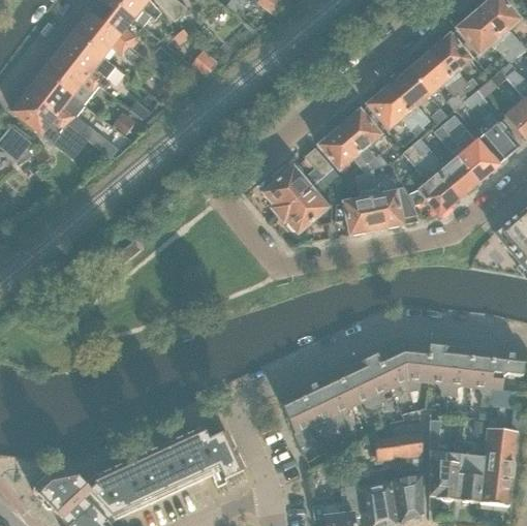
[(124,26),(132,16),(113,0),(100,0),(90,13),(129,44),(136,36),(124,26)]
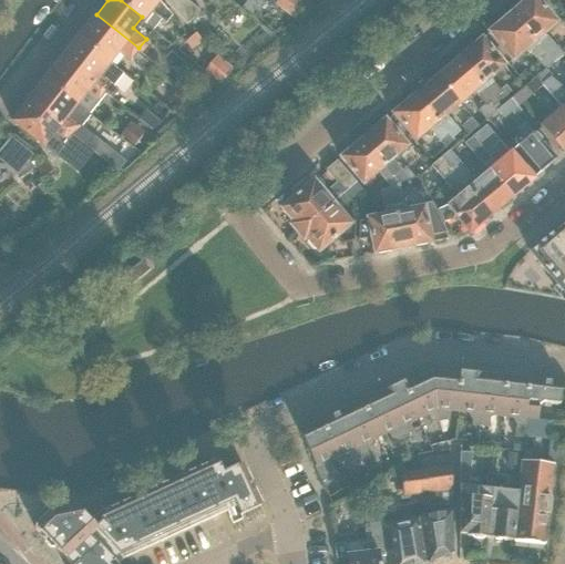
[(121,0),(142,17),(150,7),(163,18),(170,10),(161,0),(121,0)]
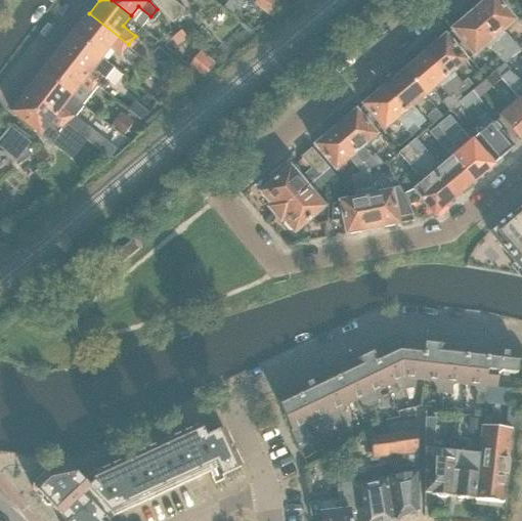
[(155,0),(174,20),(187,7),(178,0),(155,0)]
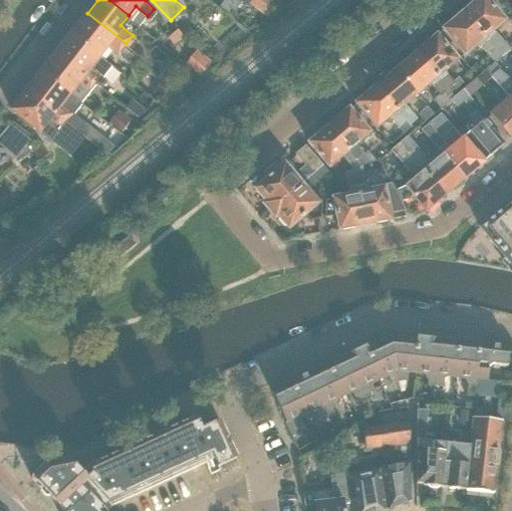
[(229,12),(242,0),(224,0),(220,5),(229,12)]
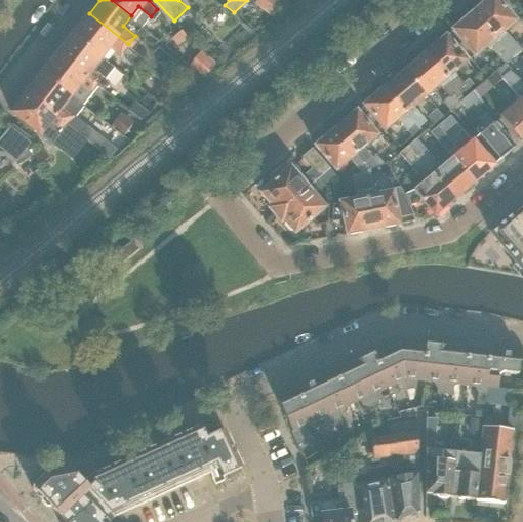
[(274,15),(285,1),(284,0),(256,0),(255,1),(274,15)]
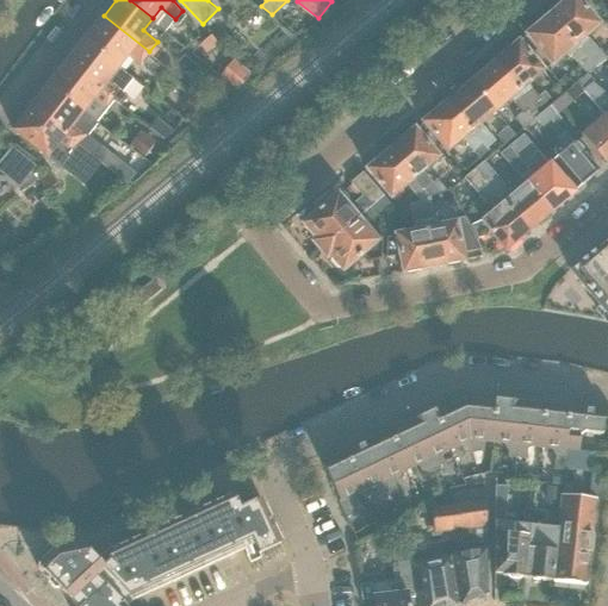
[(565,0),(551,12),(595,67),(607,57),(607,55),(589,32),(601,24),(581,0),(565,0)]
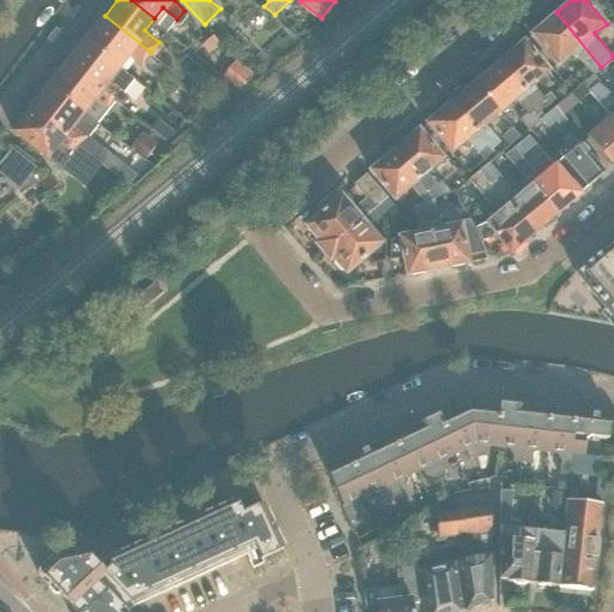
[(594,73),(601,67),(556,12),(532,33),(558,64),(573,51),(576,54),(577,53),(594,73)]
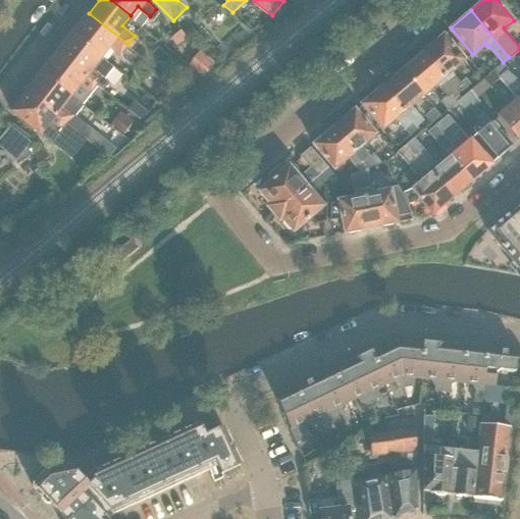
[(121,53),(127,44),(89,13),(73,33),(100,54),(109,43),(121,53)]
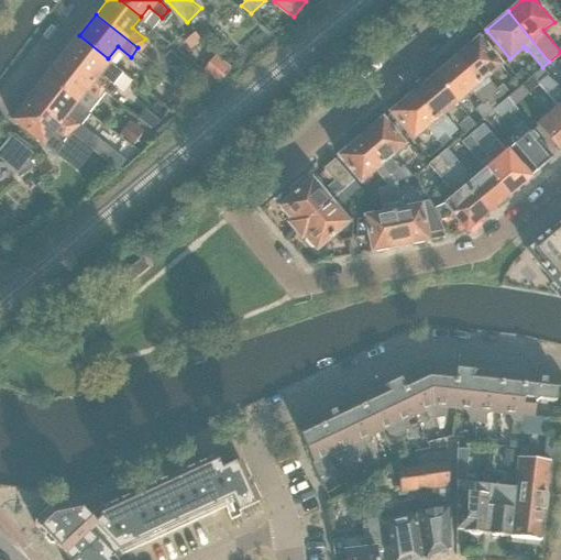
[(191,46),(202,37),(196,30),(185,39),(191,46)]
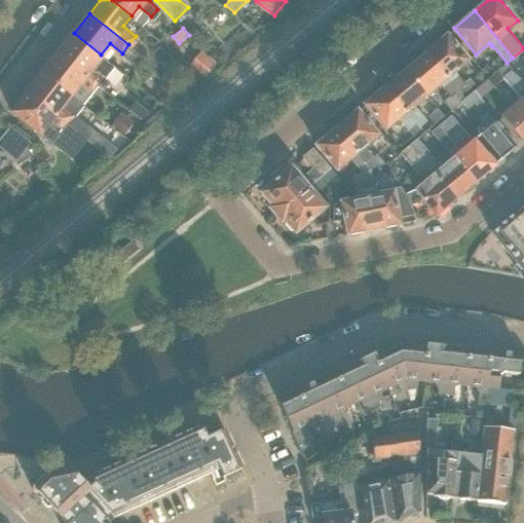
[(92,65),(101,54),(74,33),(59,52),(99,83),(104,87),(112,80),(92,65)]
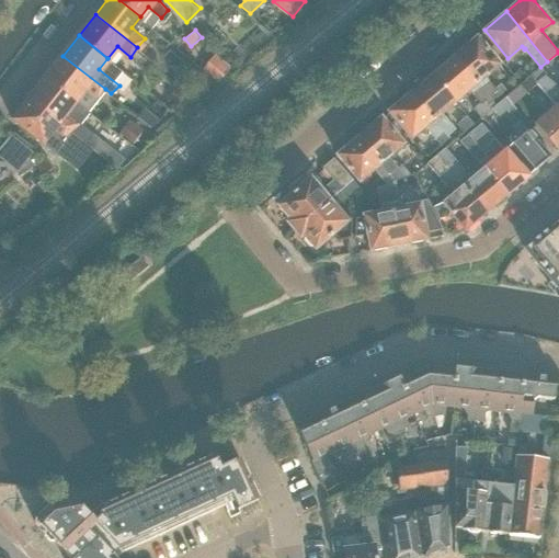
[(456,55),(493,100),(498,97),(494,93),(499,90),(487,76),(501,64),(478,36),(463,49),(456,55)]
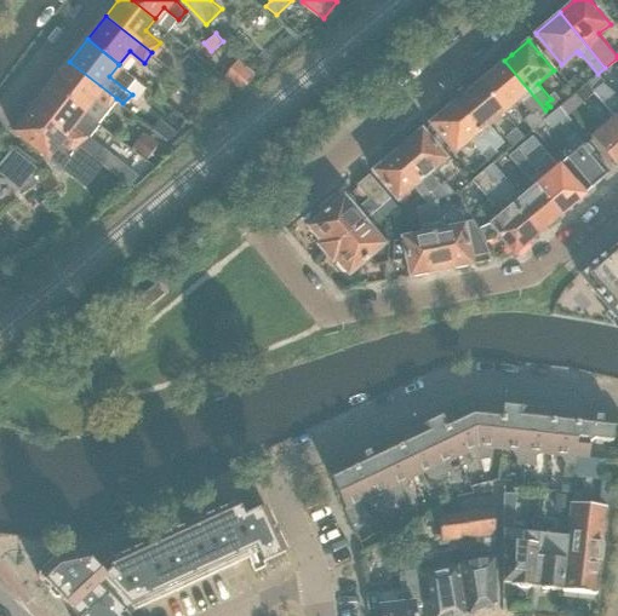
[(255,72),(252,69),(238,58),(227,73),(225,75),(244,88),(256,72),(255,72)]
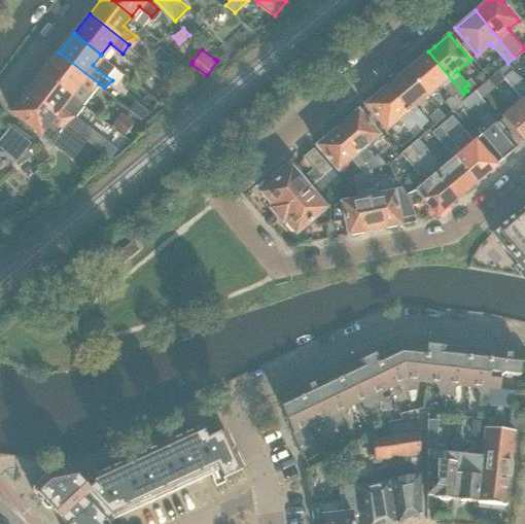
[(460,97),(463,94),(428,51),(422,57),(420,55),(406,67),(429,95),(443,83),(453,97),(457,93),(460,97)]
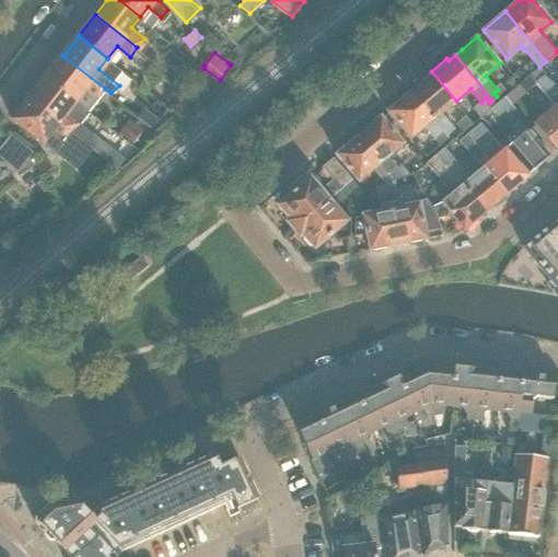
[(97,97),(105,89),(62,56),(47,76),(90,109),(97,97)]
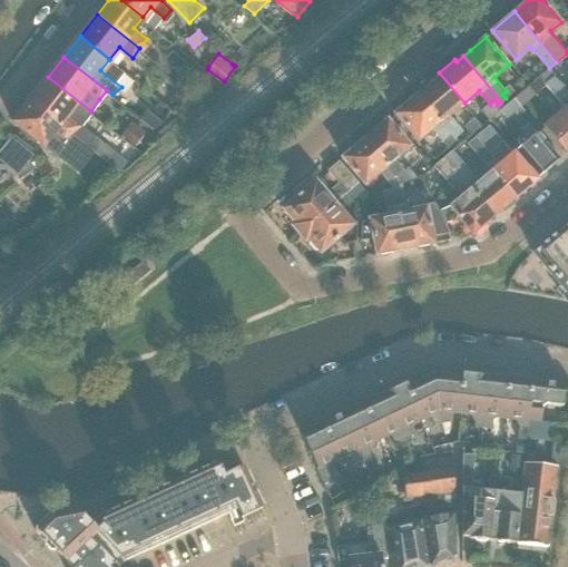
[(194,95),(208,77),(192,64),(177,81),(194,95)]
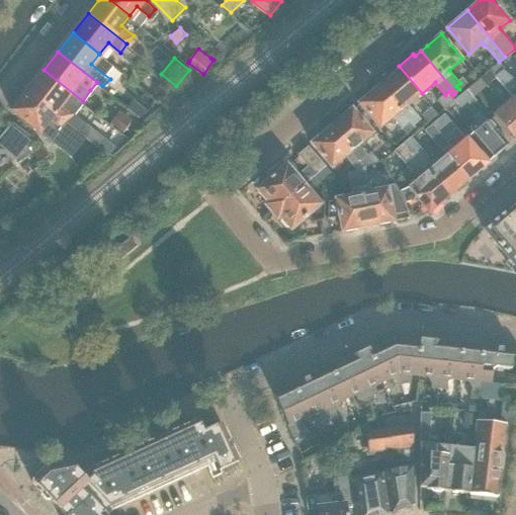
[(409,103),(422,93),(399,66),(384,77),(387,80),(380,85),(415,126),(419,123),(416,119),(419,116),(409,103)]
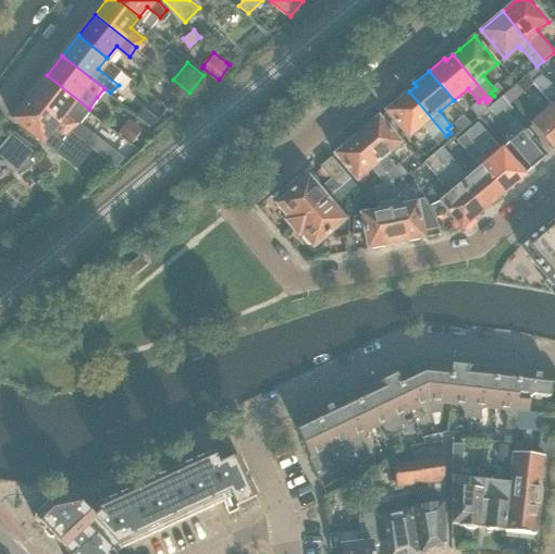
[(554,83),(542,72),(533,79),(553,103),(554,105),(554,83)]
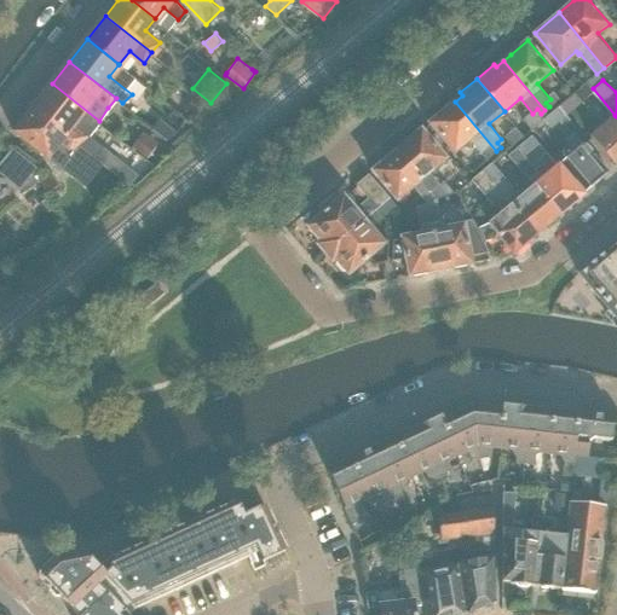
[(101,122),(99,121),(52,83),(34,106),(80,143),(97,157),(97,156),(104,146),(91,135),(101,122)]
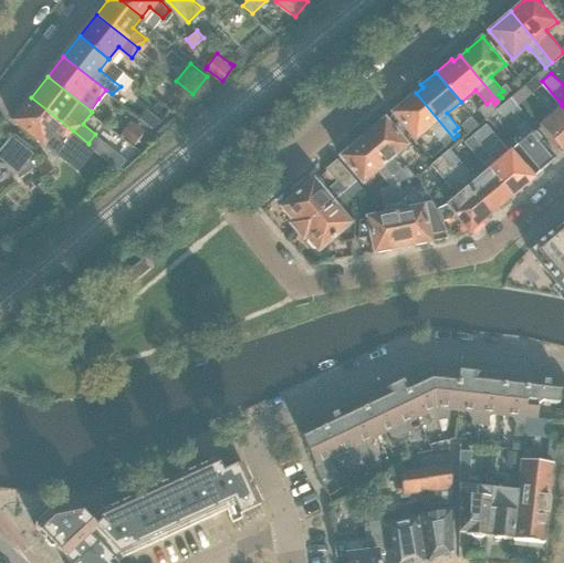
[(511,96),(519,105),(519,104),(532,92),(525,84),(511,96)]
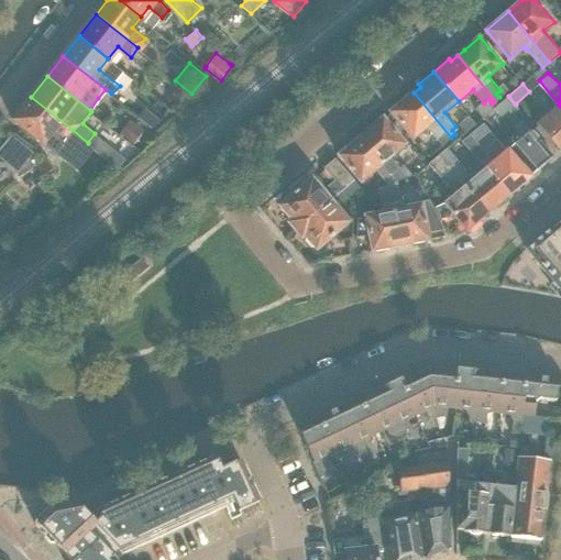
[(448,141),(451,138),(414,92),(407,98),(406,98),(391,111),(414,139),(428,125),(440,140),(444,136),(448,141)]
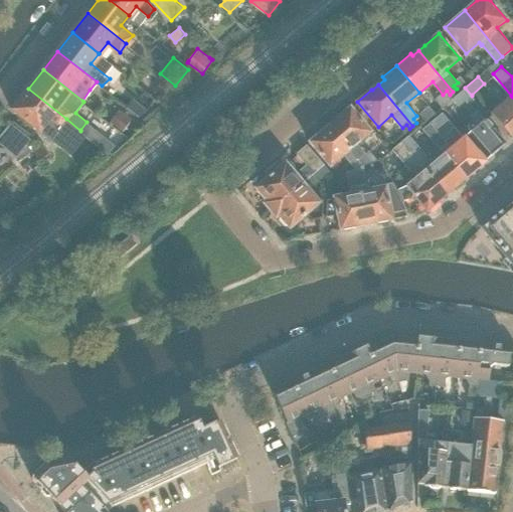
[(473,98),(472,96),(465,88),(452,99),(458,106),(466,100),(469,102),(473,98)]
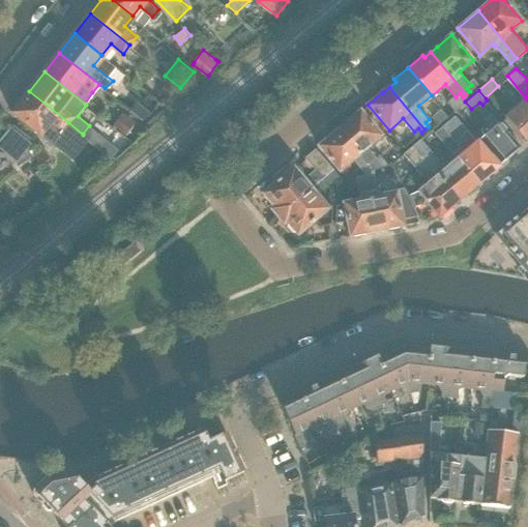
[(87,138),(83,134),(83,135),(68,122),(29,91),(13,111),(40,133),(49,121),(59,128),(57,132),(79,148),(87,138)]
